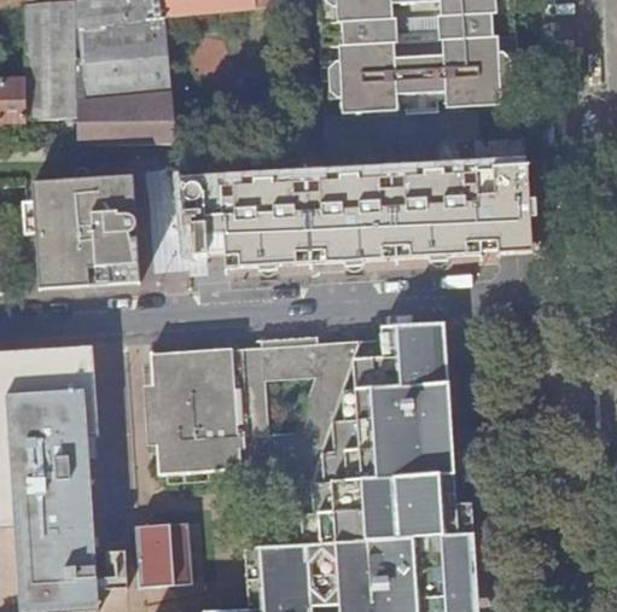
[(25,115),(25,116),(77,111),(77,9),(76,0),(0,0),(0,1),(25,0),(25,76),(25,115)]
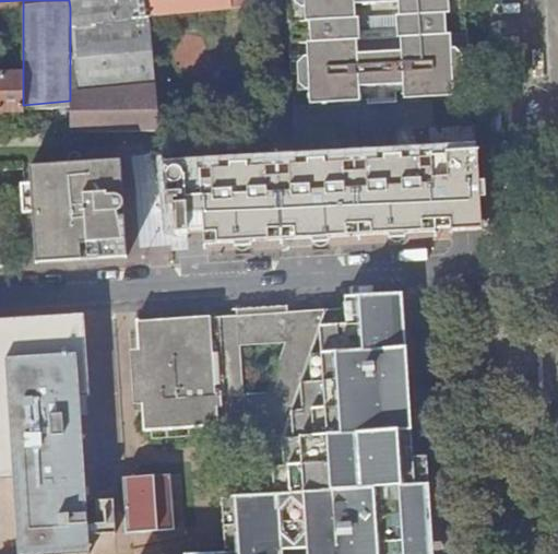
[(146,0),(146,1),(146,10),(265,1),(265,0),(146,0)]
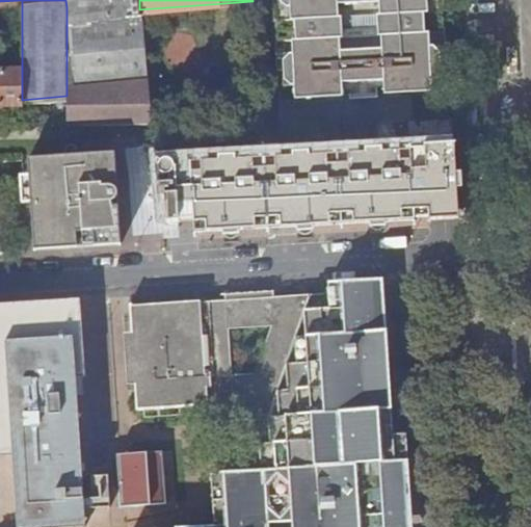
[(274,0),(276,67),(284,67),(285,81),(294,81),(295,95),(312,94),(313,97),(324,96),(325,93),(343,93),(342,79),(367,77),(383,77),(385,89),(402,89),(402,93),(415,91),(415,88),(431,87),(431,74),(442,73),(441,57),(445,57),(443,8),(442,0),(274,0)]
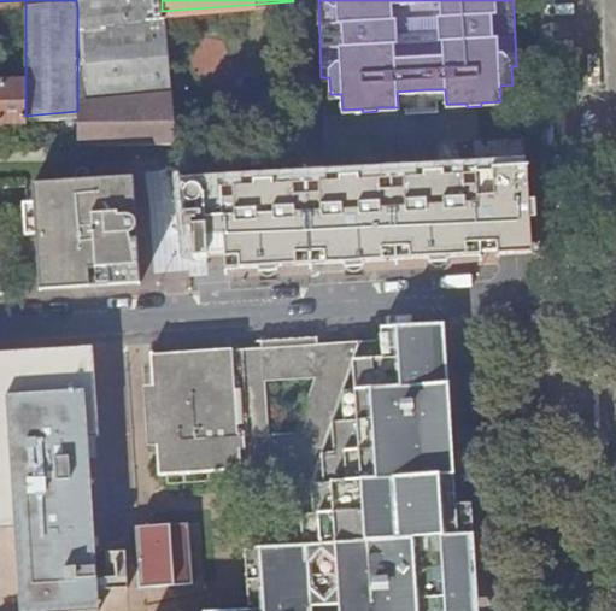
[(162,11),(162,1),(77,9),(77,111),(77,140),(175,139),(162,11)]
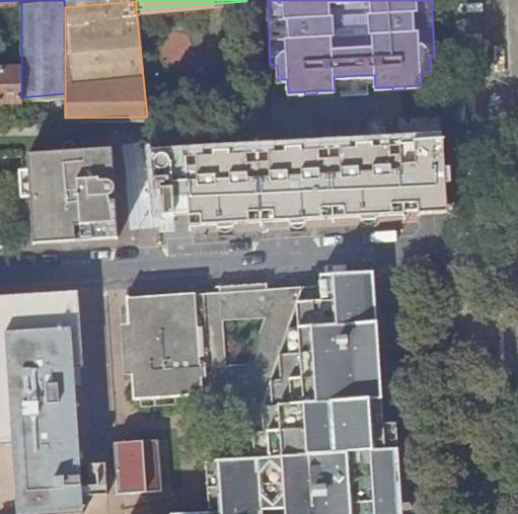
[(0,96),(21,96),(21,64),(0,64),(0,96)]
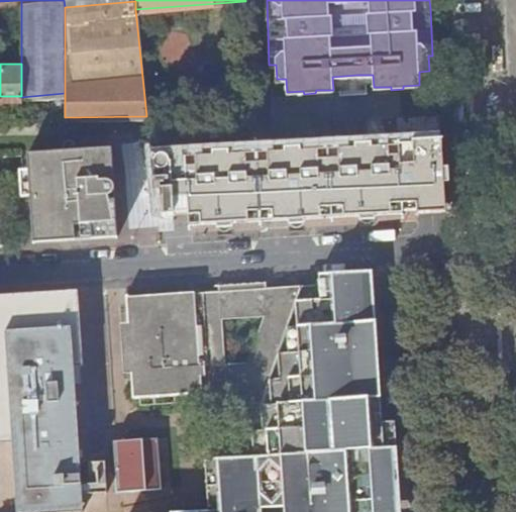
[(150,150),(155,194),(164,194),(165,210),(173,210),(173,208),(187,208),(187,211),(188,223),(269,218),(446,209),(444,181),(448,180),(448,165),(442,165),(440,137),(412,137),(412,141),(264,148),(182,152),(183,178),(171,179),(169,159),(166,154),(160,150),(150,150)]
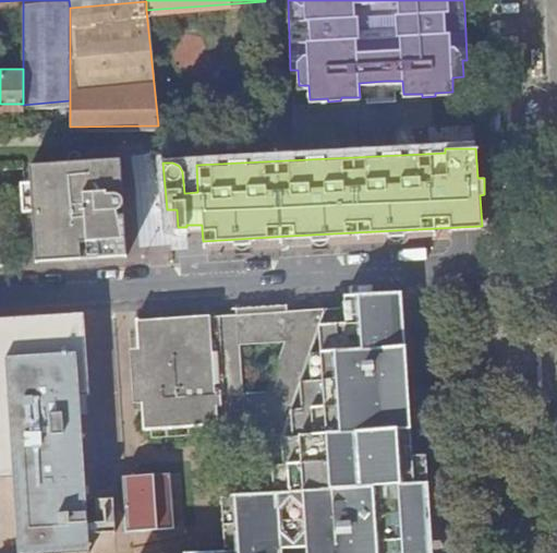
[(125,252),(118,155),(81,157),(68,158),(28,161),(28,170),(29,180),(35,259),(125,252)]
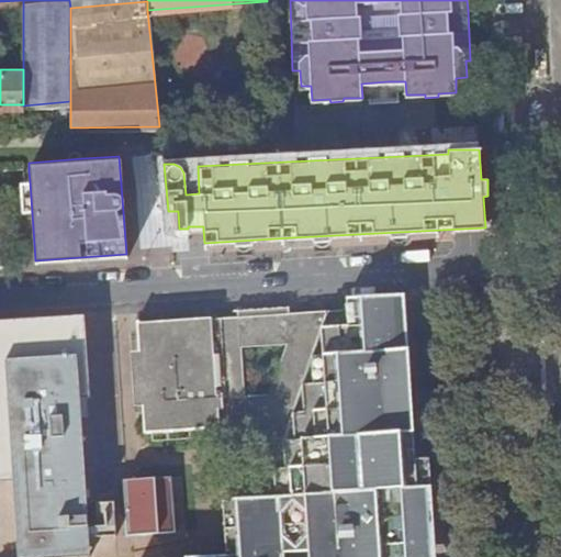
[(184,556),(285,556),(285,549),(310,548),(310,556),(422,556),(415,455),(408,344),(404,291),(349,294),(349,308),(326,308),(285,432),(284,435),(265,494),(223,498),(226,553),(184,555),(184,556)]
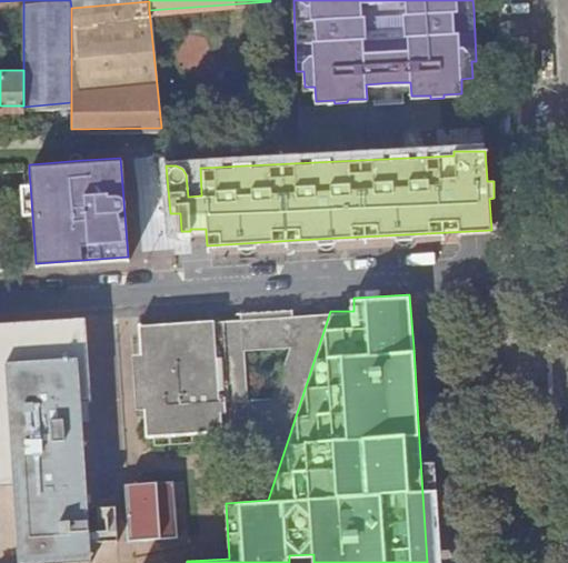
[(139,323),(143,384),(147,434),(248,428),(248,431),(268,430),(281,434),(289,436),(330,311),(292,313),(292,307),(240,310),(240,318),(139,323)]
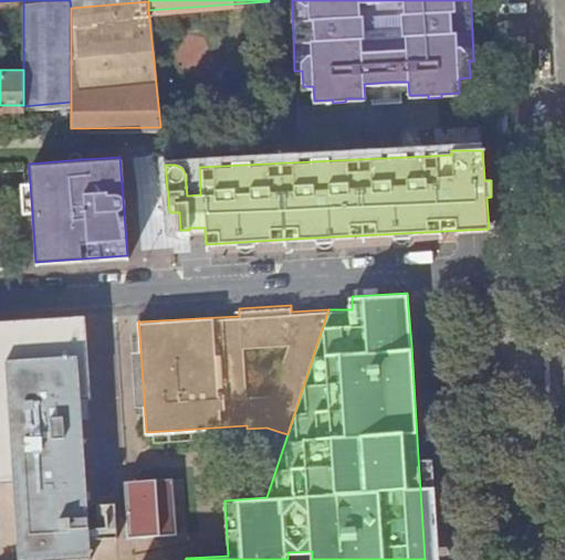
[(0,479),(14,481),(20,553),(63,555),(91,556),(82,397),(92,395),(91,383),(86,316),(0,319),(0,479)]
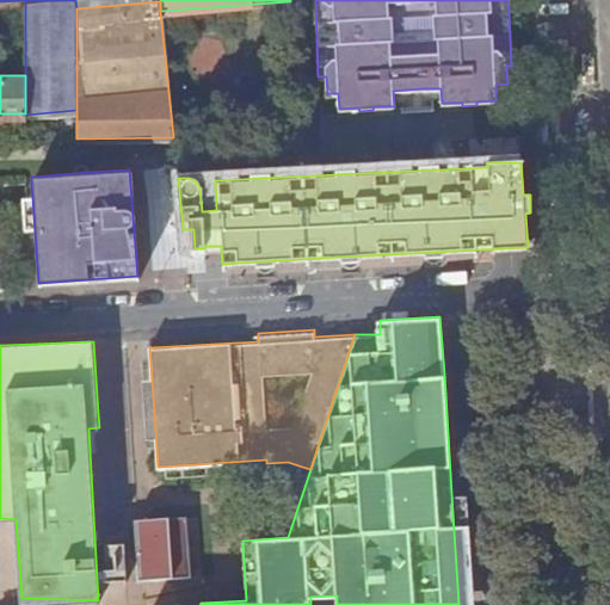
[(288,462),(266,463),(266,467),(289,467),(309,473),(310,469),(302,467),(288,462)]
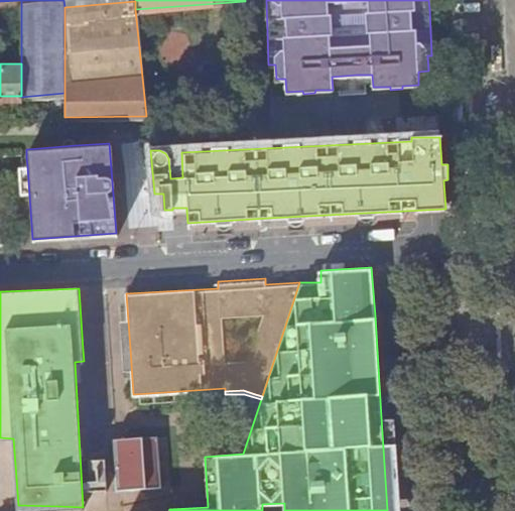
[(156,434),(114,437),(116,455),(116,462),(158,460),(156,434)]
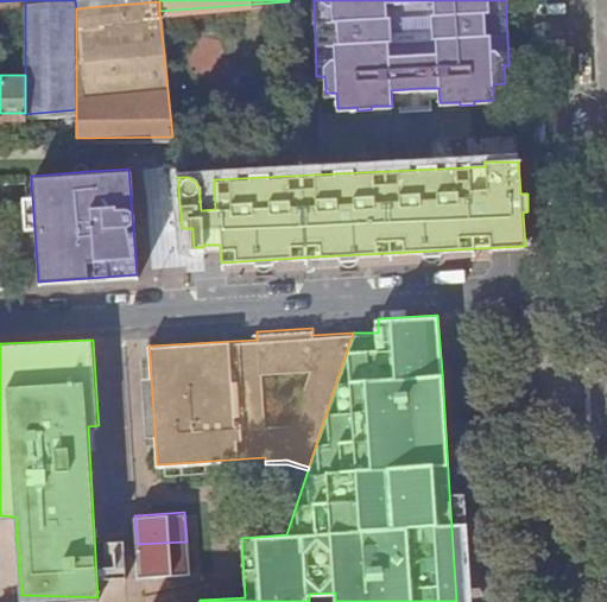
[(189,572),(187,542),(137,544),(139,575),(189,572)]
